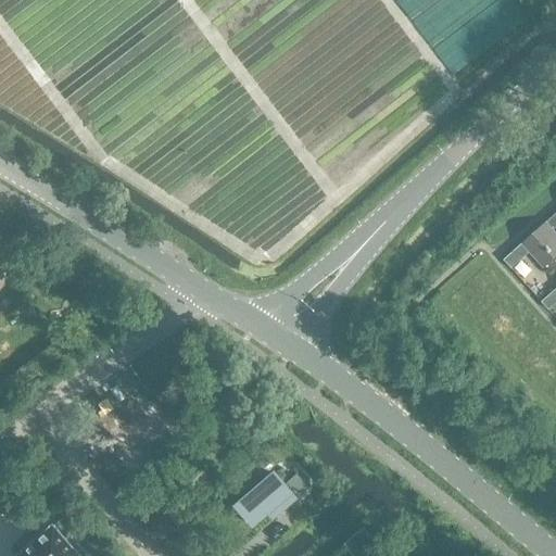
[(512,268),(531,252),(545,268),(555,257),(555,230),(554,229),(547,222),(504,261),(512,268)]
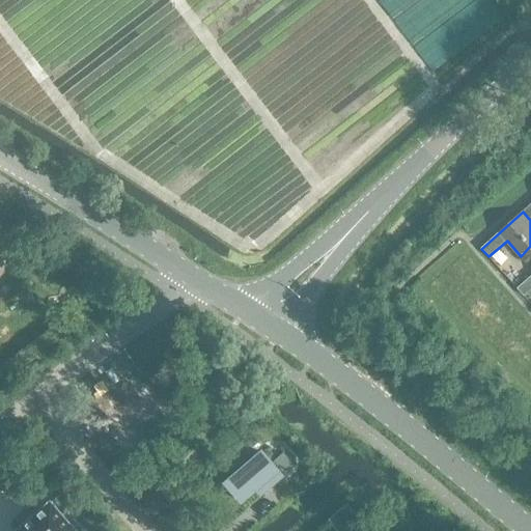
[(530,276),(518,288),(524,296),(530,289),(530,276)]
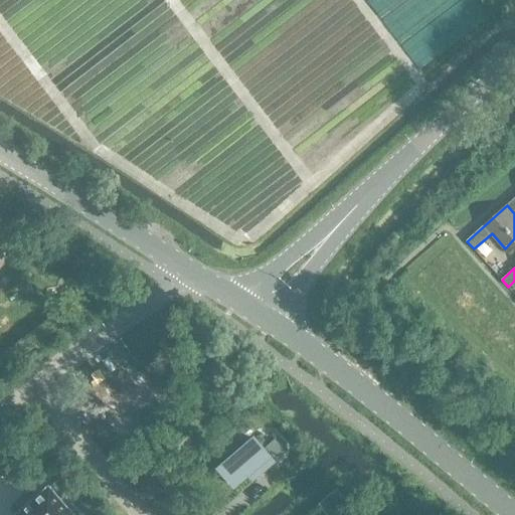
[(232,427),(212,446),(225,461),(216,469),(230,485),(245,473),(251,479),(272,461),(252,438),(245,444),(232,427)]
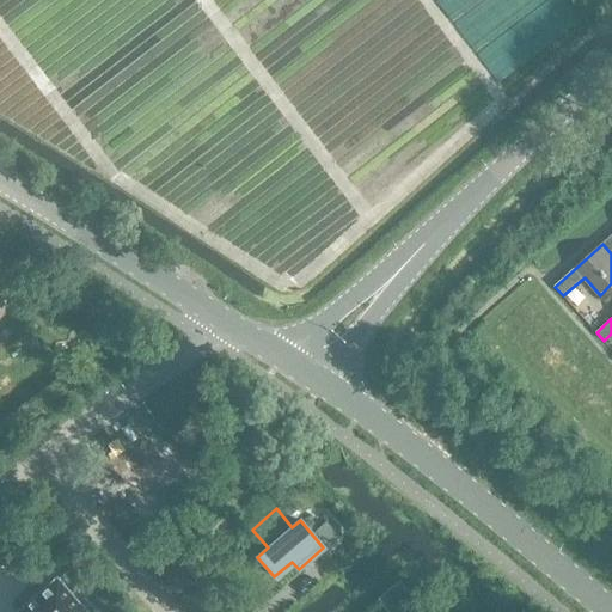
[(325,521),(316,531),(324,540),(335,532),(325,521)]
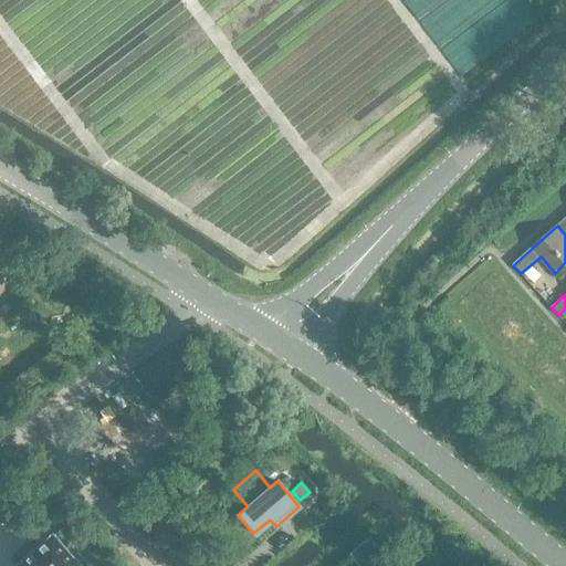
[(349,551),(364,565),(366,565),(386,548),(370,531),(349,551)]
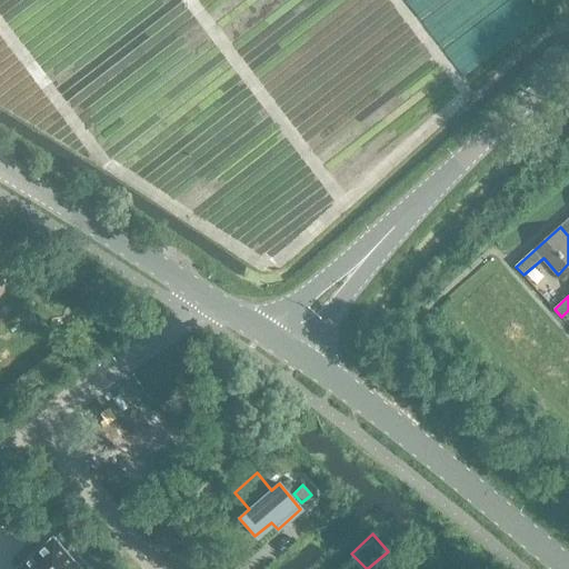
[(80,568),(76,565),(80,561),(69,548),(65,551),(52,536),(13,568),(80,568)]
